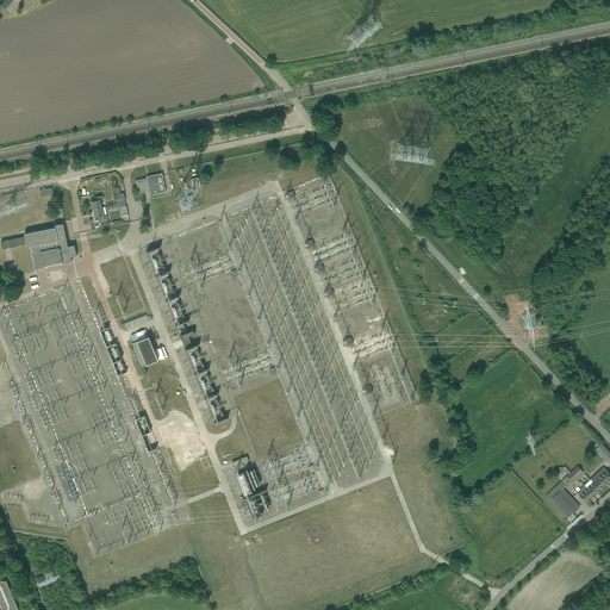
[(138,193),(149,191),(150,195),(166,192),(162,174),(147,176),(147,179),(136,181),(138,193)]
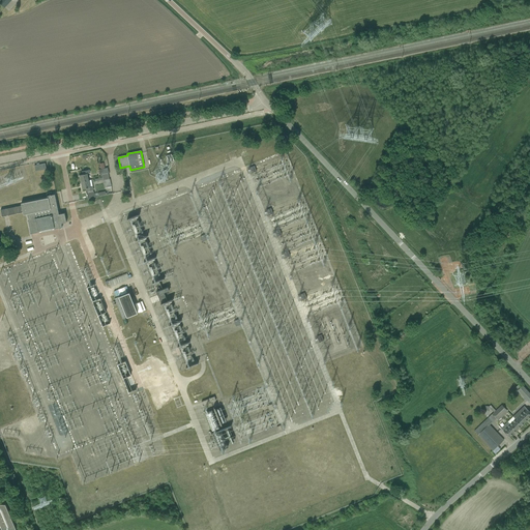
[(172,154),(166,156),(169,164),(174,160),(172,154)]
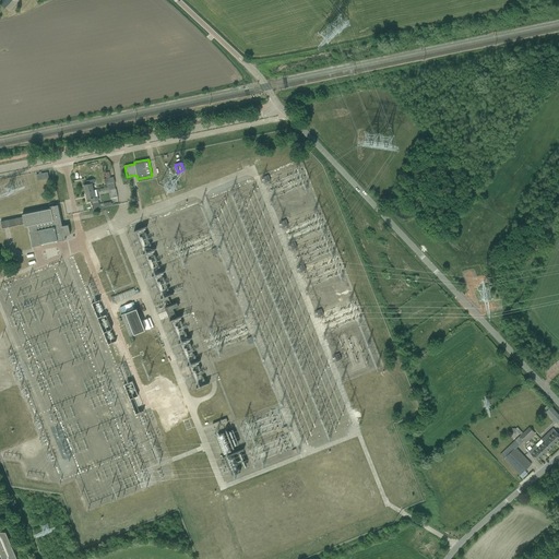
[(84,185),(85,192),(94,190),(92,183),(95,182),(94,179),(86,181),(87,183),(84,185)]
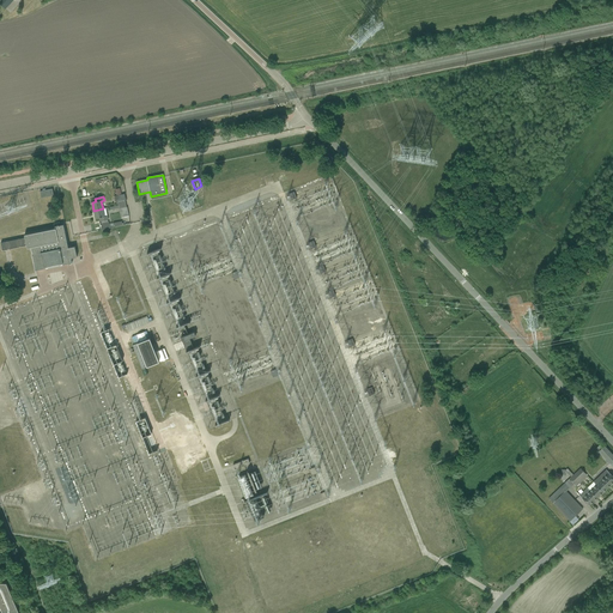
[(127,207),(119,208),(121,218),(129,216),(127,207)]
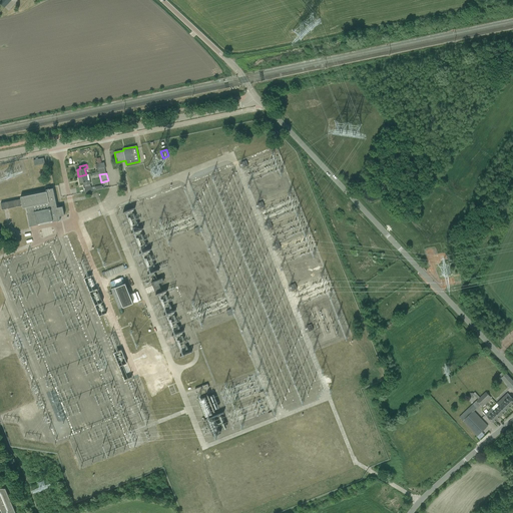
[(86,174),(78,176),(80,183),(82,182),(83,185),(85,185),(89,184),(90,183),(88,174),(86,174)]
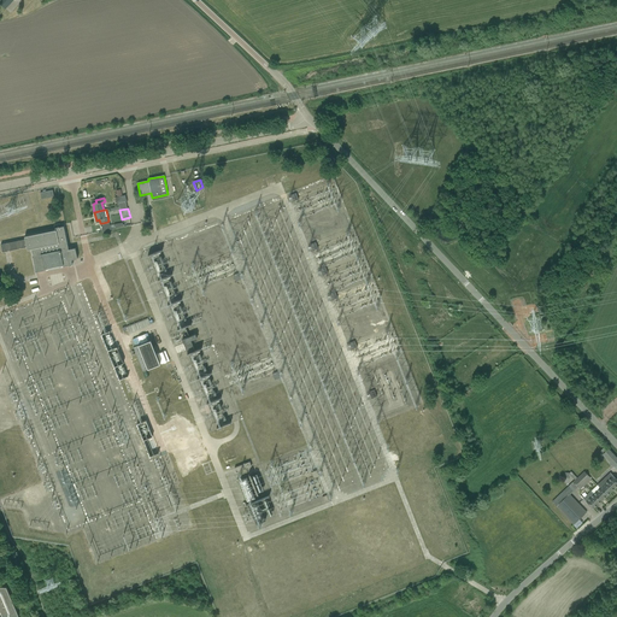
[(3,252),(27,247),(28,251),(31,250),(34,257),(33,258),(35,272),(72,265),(71,260),(77,258),(75,248),(69,250),(64,227),(56,228),(56,230),(24,236),(25,240),(0,245),(3,252)]
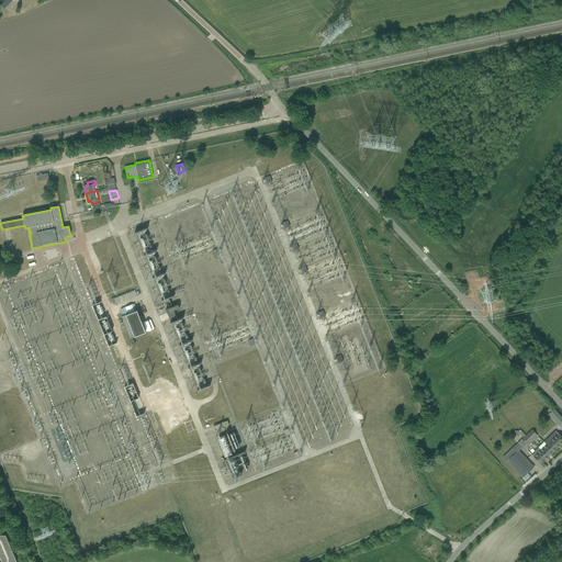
[(146,253),(155,250),(152,239),(147,240),(146,237),(144,231),(147,231),(147,227),(139,229),(141,232),(137,233),(139,239),(143,238),(146,253)]
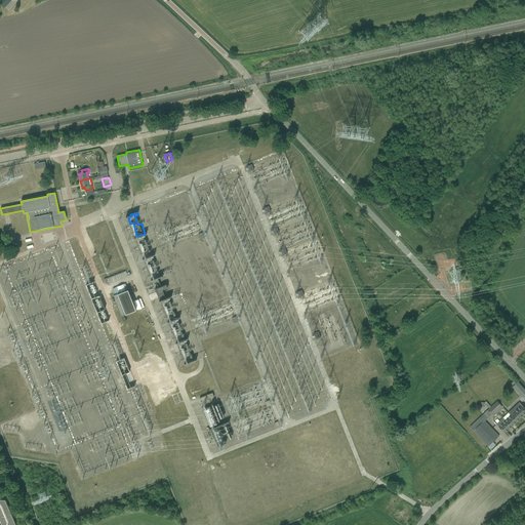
[(143,246),(143,255),(152,255),(152,247),(143,246)]
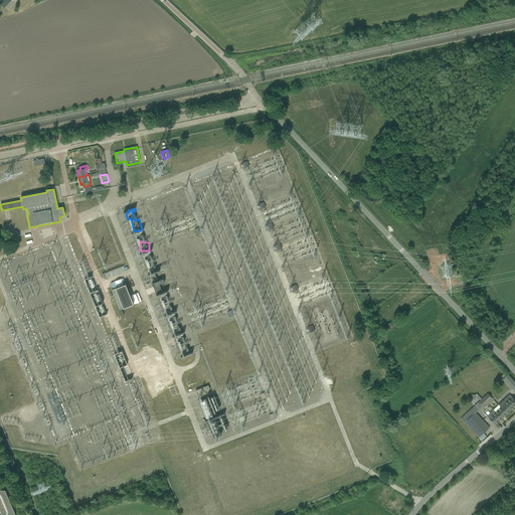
[(105,273),(107,279),(126,271),(123,265),(105,273)]
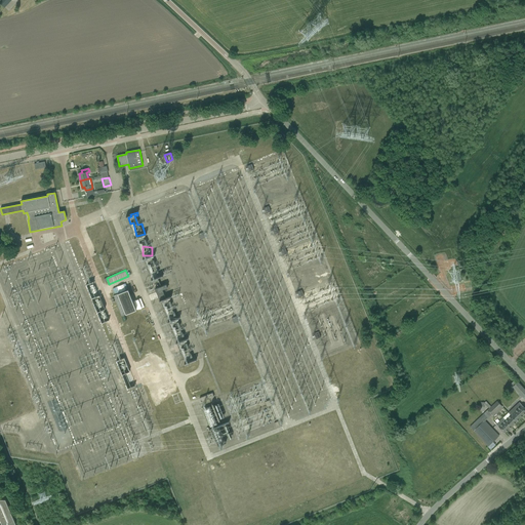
[(86,284),(102,323),(109,320),(93,281),(86,284)]
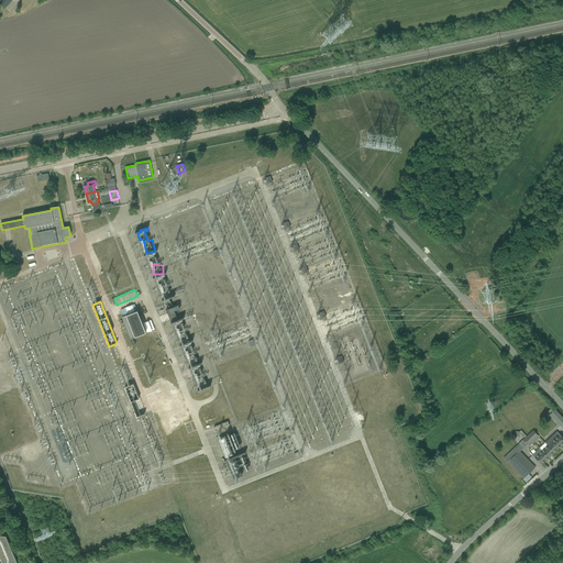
[(144,301),(136,304),(140,315),(147,311),(144,301)]
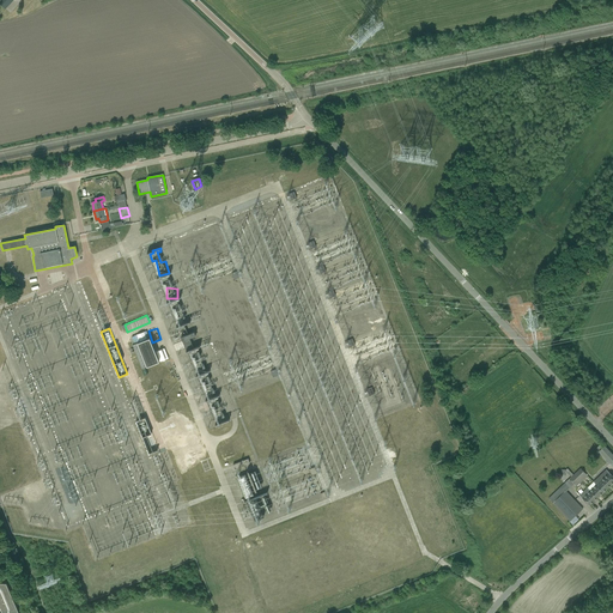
[(141,369),(158,362),(149,338),(132,345),(133,345),(141,368),(141,369)]
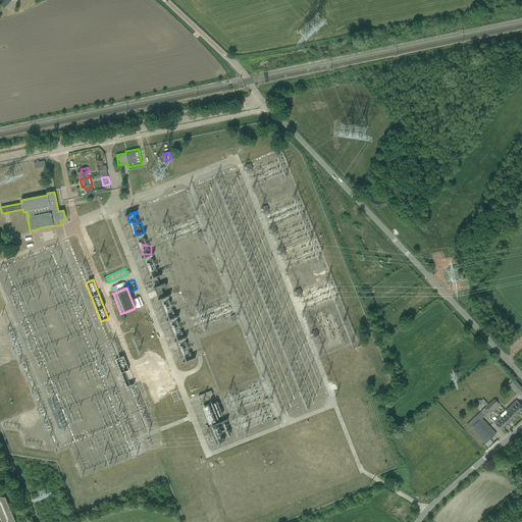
[(161,289),(155,292),(158,300),(164,297),(161,289)]
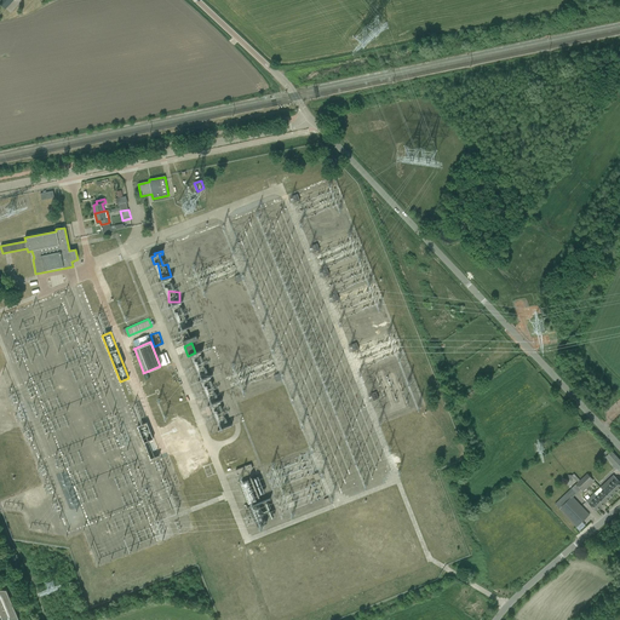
[(137,426),(150,459),(160,455),(147,423),(137,426)]
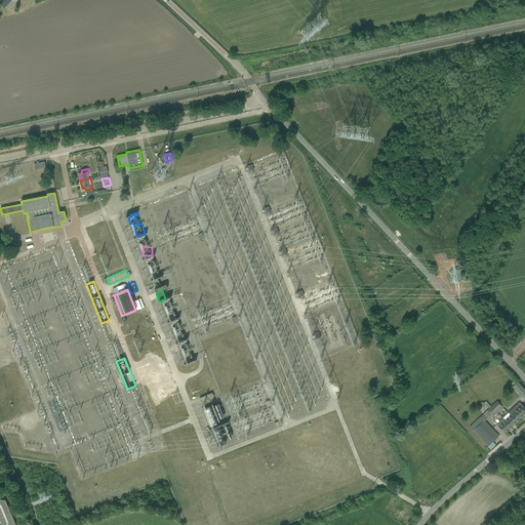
[(514,386),(513,387),(522,397),(524,394),(524,391),(517,382),(514,386)]
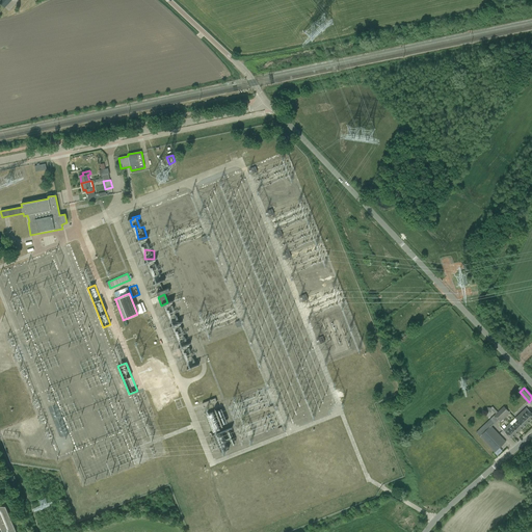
[(215,398),(202,403),(204,407),(216,402),(215,398)]
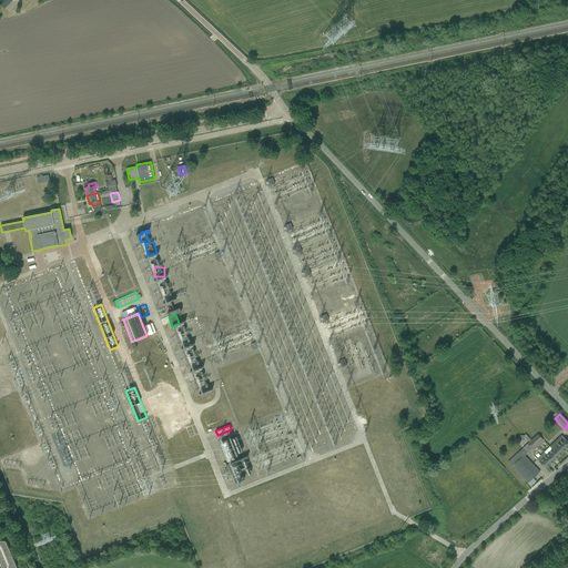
[(529,442),(527,444),(531,448),(541,438),(537,434),(531,440),(529,442)]
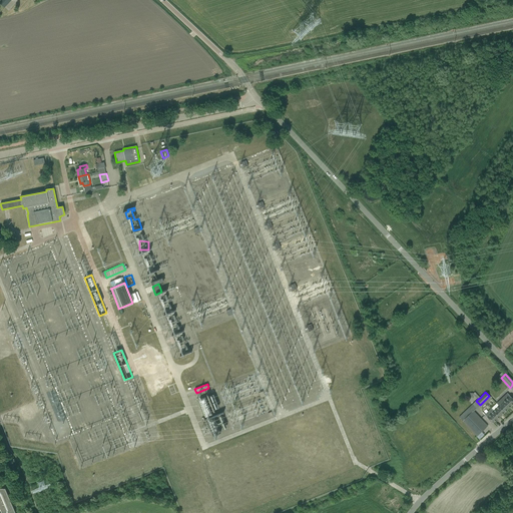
[(507,393),(496,404),(497,404),(499,406),(498,406),(501,408),(503,406),(507,410),(512,404),(512,399),(509,396),(507,393)]
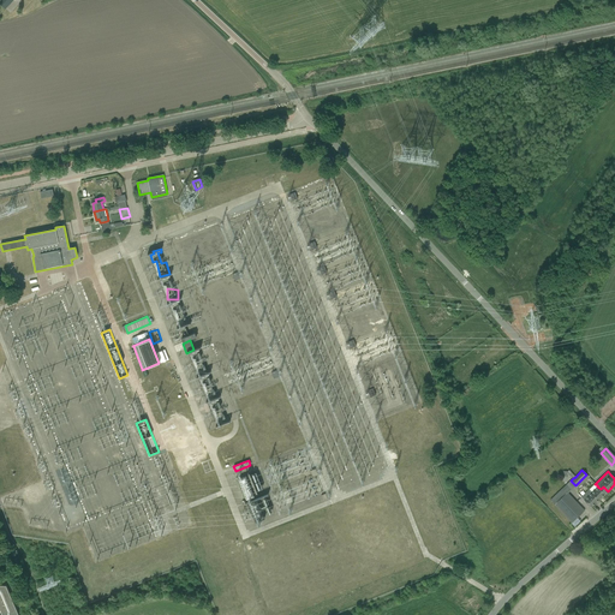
[(246,476),(238,479),(246,500),(255,496),(246,476)]
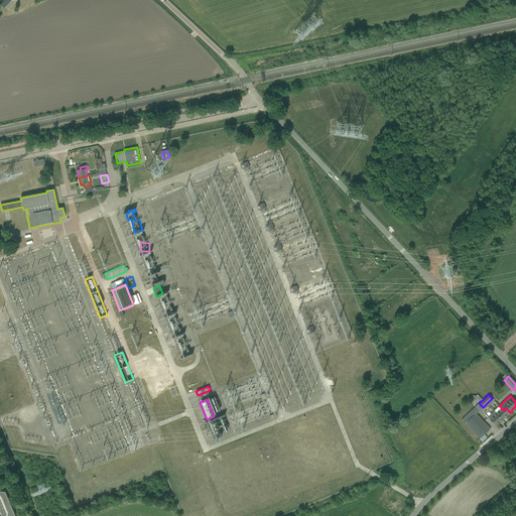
[(494,410),(494,411),(503,419),(510,412),(506,408),(504,410),(501,408),(497,413),(494,410)]
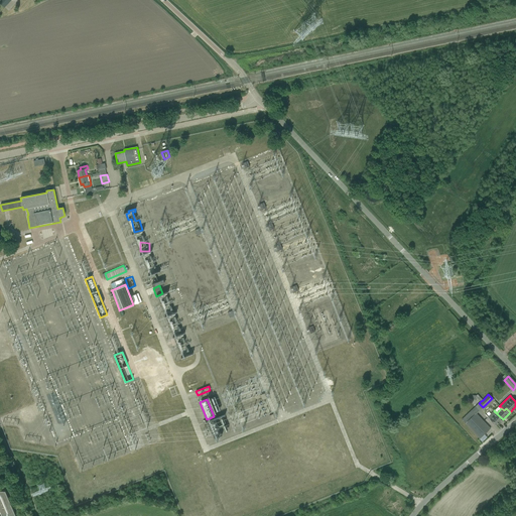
[(462,419),(477,434),(480,438),(491,428),(473,409),(462,419)]
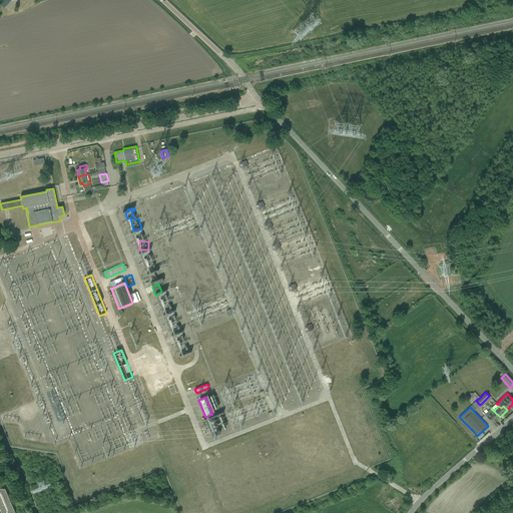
[(500,417),(491,409),(485,415),(493,423),(500,417)]
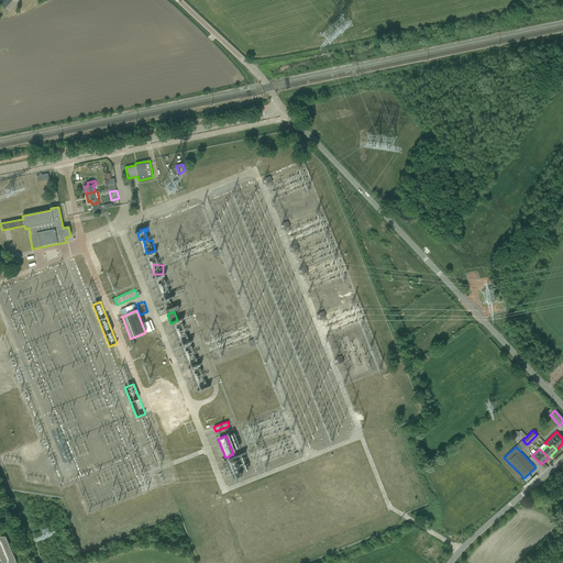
[(235,459),(227,462),(233,478),(242,475),(235,459)]
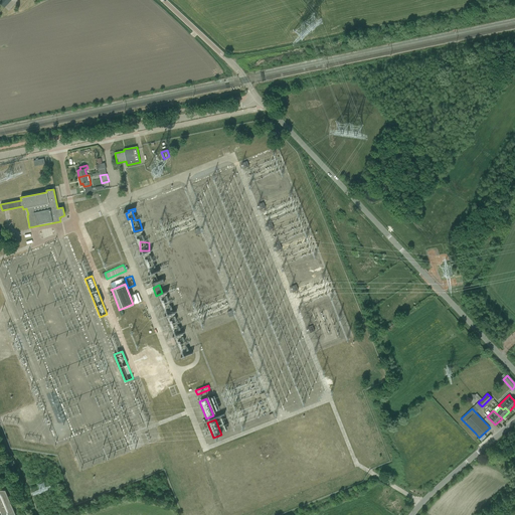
[(0,510),(2,514),(11,514),(15,514),(5,490),(0,490),(0,510)]
